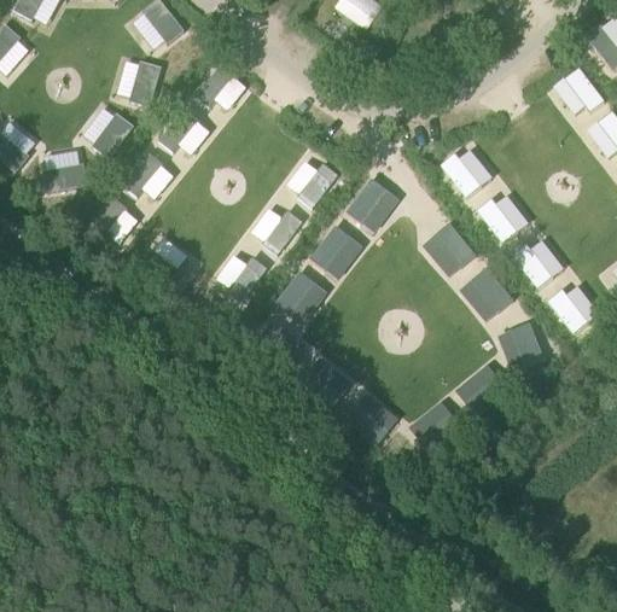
[(44,45),(57,25),(18,0),(11,0),(0,17),(44,45)]
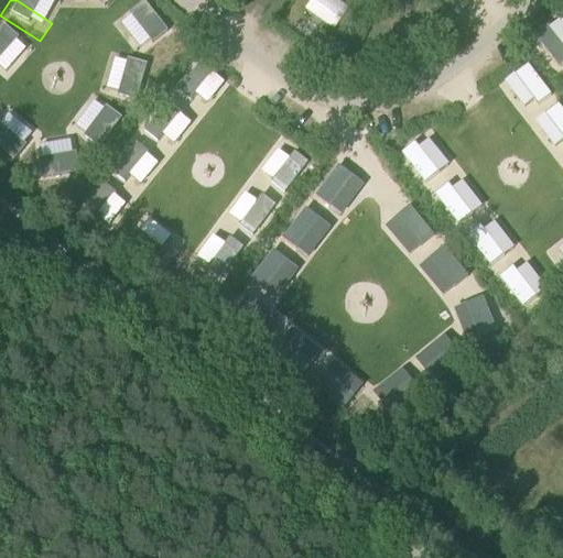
[(301,0),(300,1),(332,25),(348,4),(343,0),(301,0)]
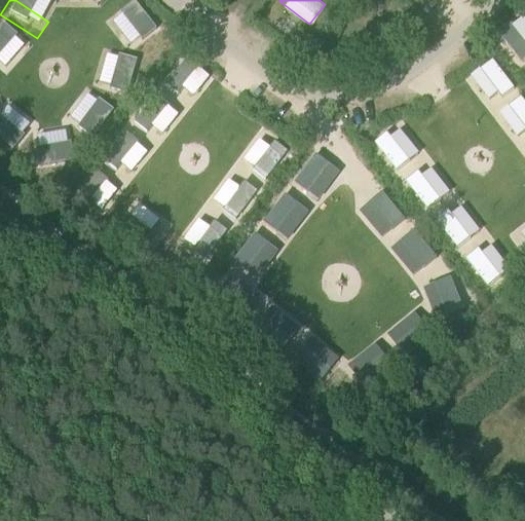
[(155,52),(172,28),(134,2),(116,27),(155,52)]
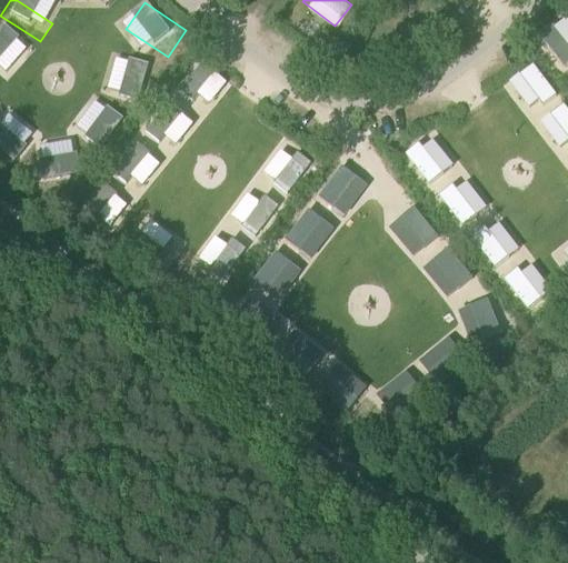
[(567,13),(541,39),(567,66),(567,13)]
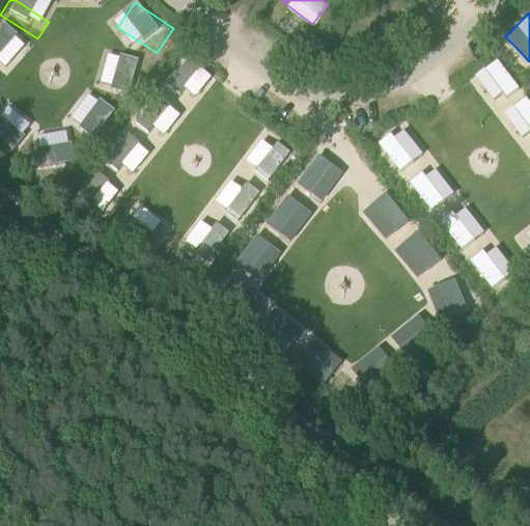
[(0,26),(0,38),(20,56),(29,45),(3,23),(0,26)]
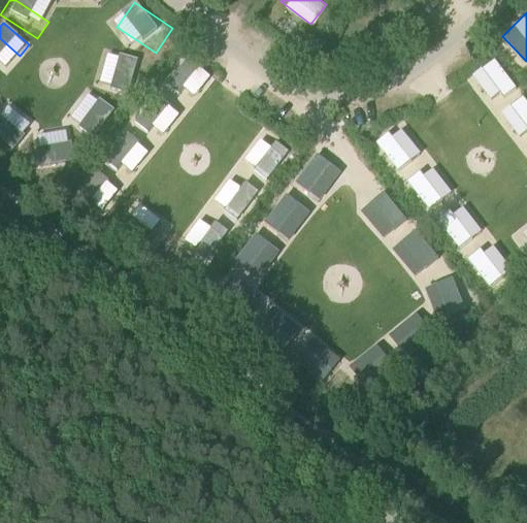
[(91,65),(117,85),(126,73),(132,77),(141,66),(109,41),(91,65)]
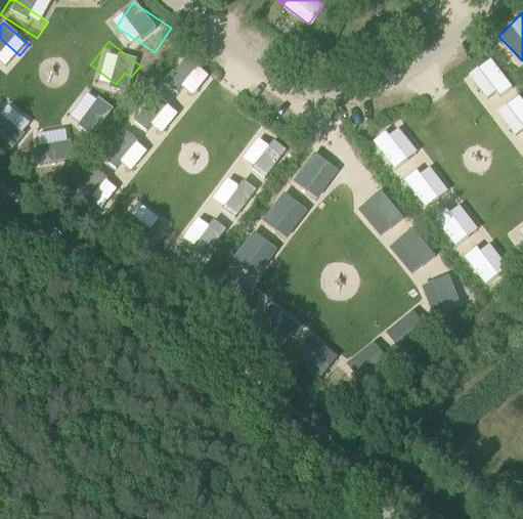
[(7,42),(2,47),(0,45),(0,76),(20,56),(7,42)]
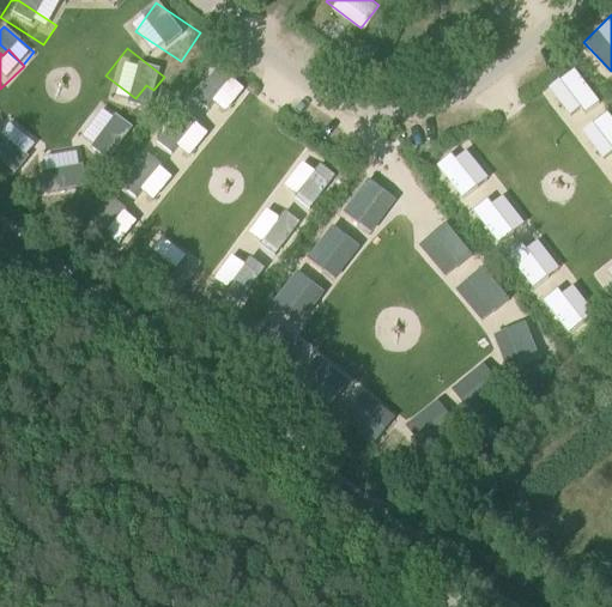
[(591,83),(580,65),(532,93),(543,111),(591,83)]
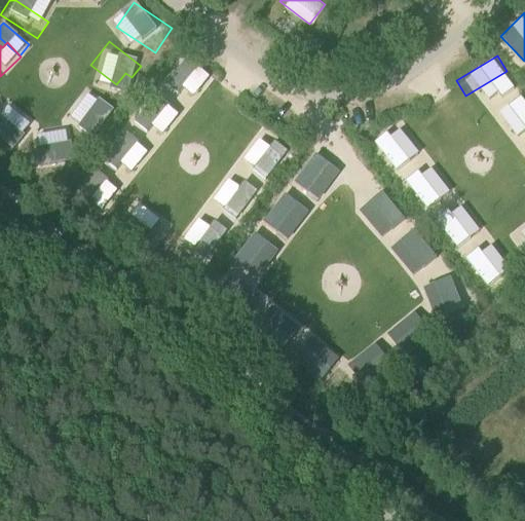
[(180,109),(201,89),(178,64),(156,84),(180,109)]
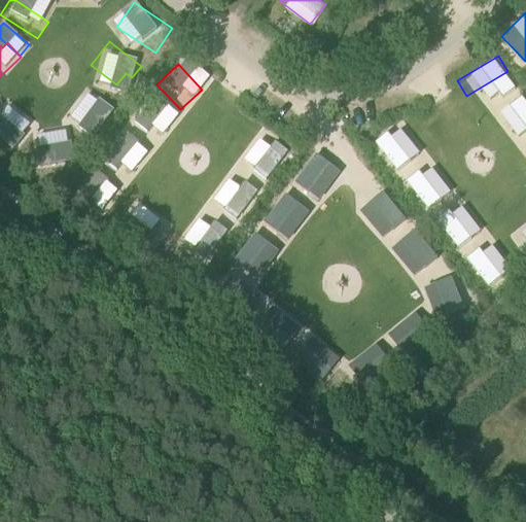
[(101,120),(112,108),(80,78),(69,92),(101,120)]
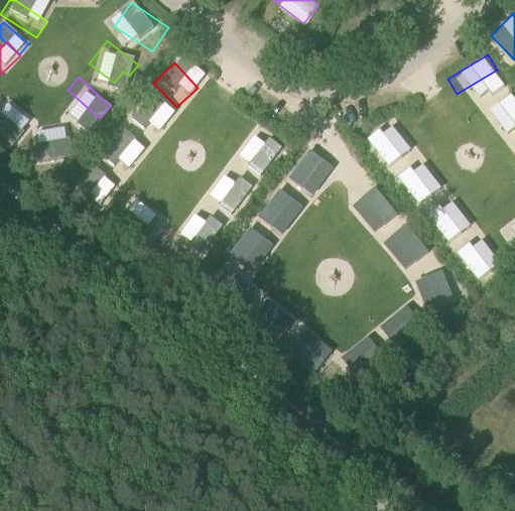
[(17,102),(0,132),(0,134),(19,145),(37,113),(17,102)]
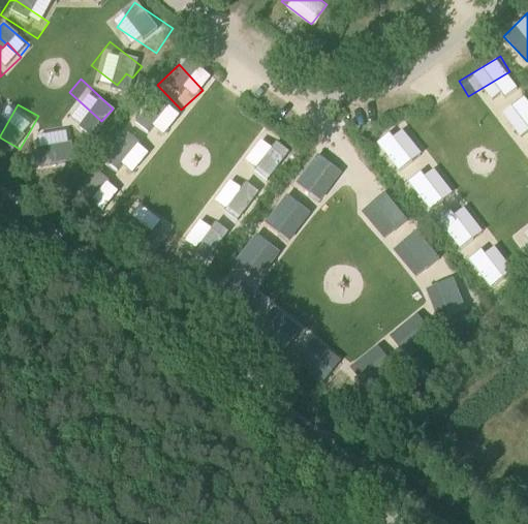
[(155,142),(173,121),(162,113),(145,133),(155,142)]
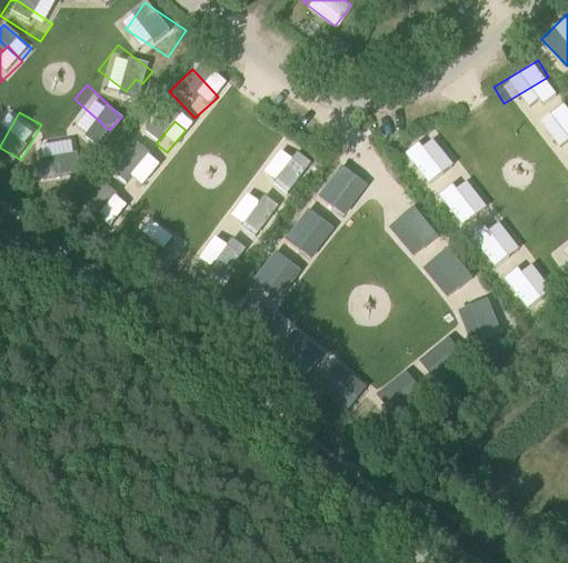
[(251,156),(291,188),(315,159),(276,127),(251,156)]
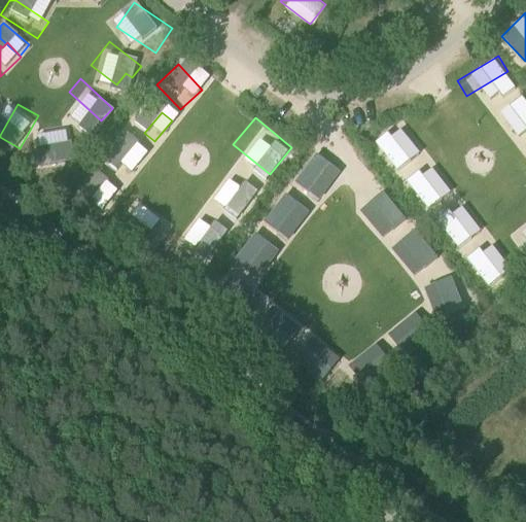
[(424,127),(389,153),(399,166),(434,138),(424,127)]
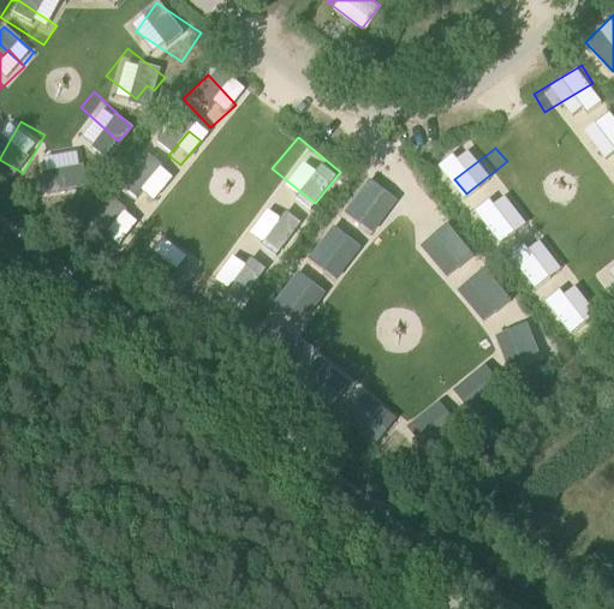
[(133,166),(123,181),(158,207),(168,191),(133,166)]
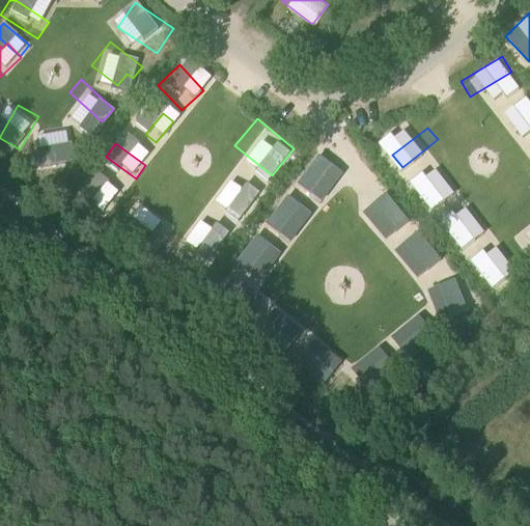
[(313,157),(277,197),(308,224),(343,184),(313,157)]
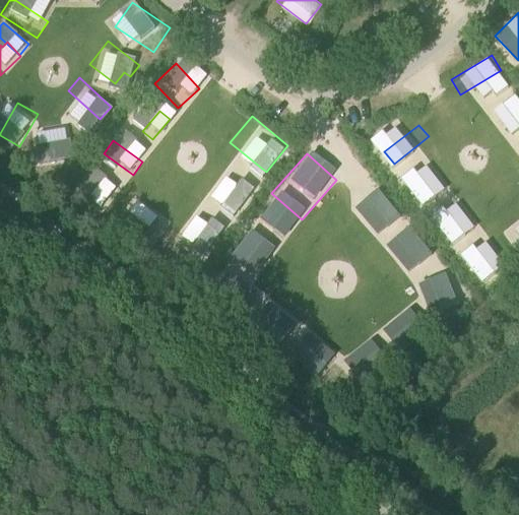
[(423,206),(456,180),(439,158),(405,185),(423,206)]
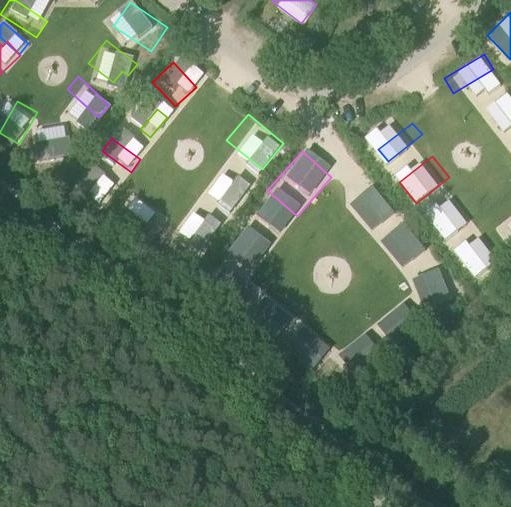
[(75,182),(103,208),(120,190),(91,164),(75,182)]
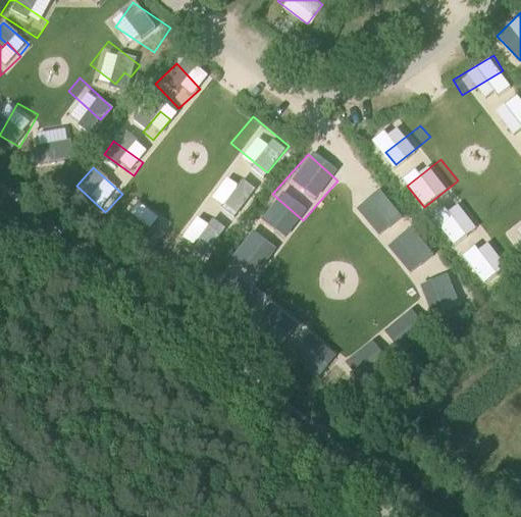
[(217,205),(211,213),(224,223),(248,194),(212,167),(196,189),(217,205)]
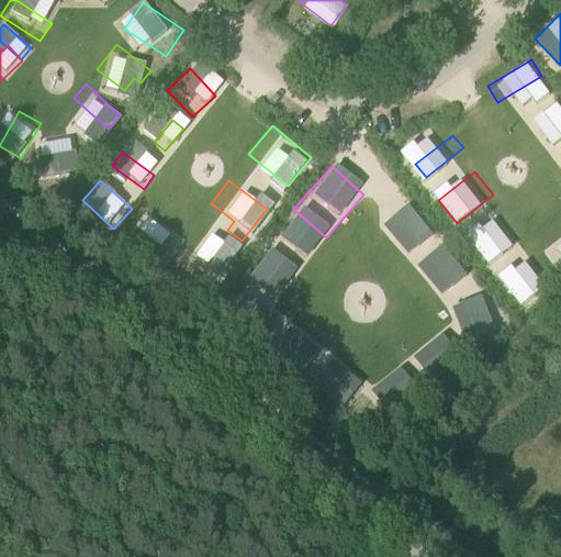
[(407,200),(373,222),(390,247),(424,224),(407,200)]
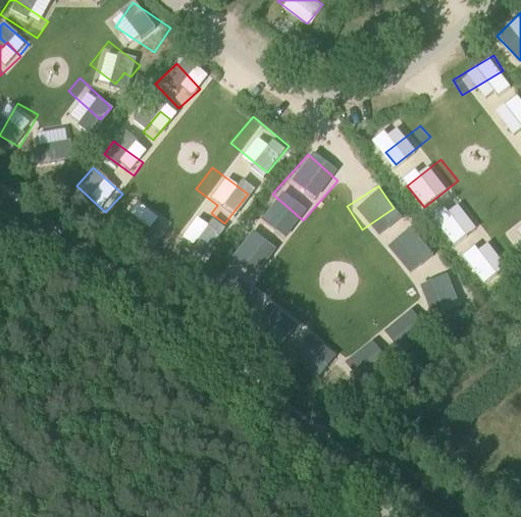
[(454,245),(483,220),(464,197),(441,215),(450,225),(443,230),(454,245)]
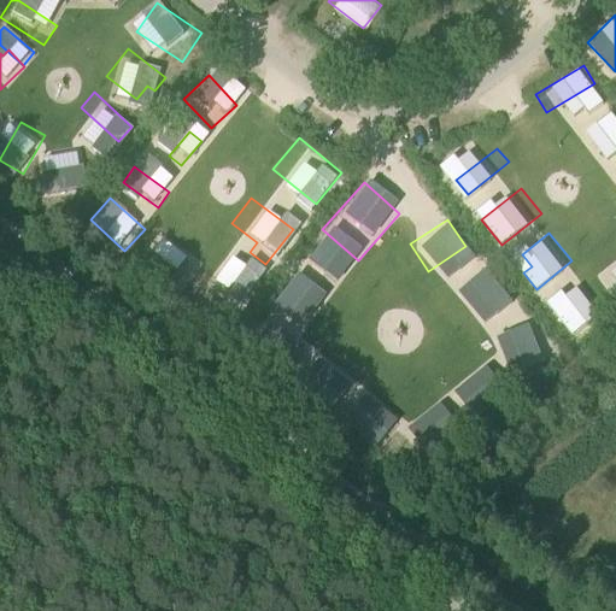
[(189,240),(158,277),(176,292),(207,256),(189,240)]
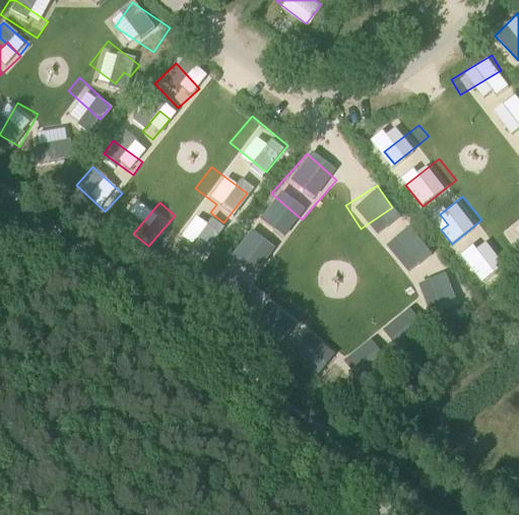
[(263,261),(293,227),(268,205),(239,239),(263,261)]
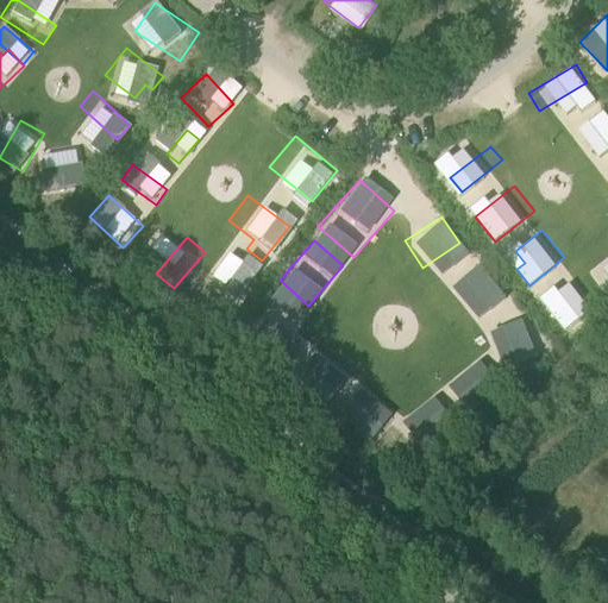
[(225,264),(207,283),(229,303),(248,284),(225,264)]
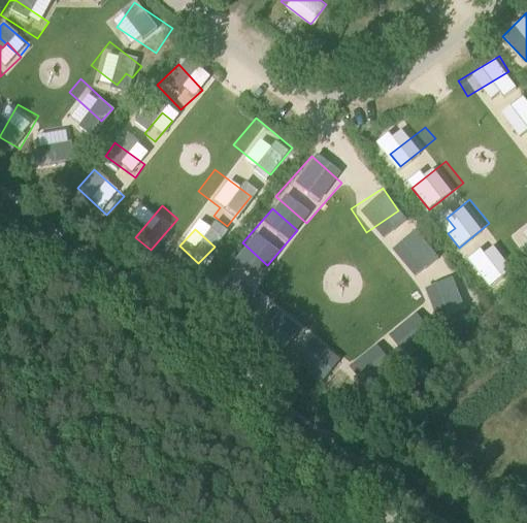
[(418,229),(380,250),(394,276),(418,264),(410,252),(425,243),(418,229)]
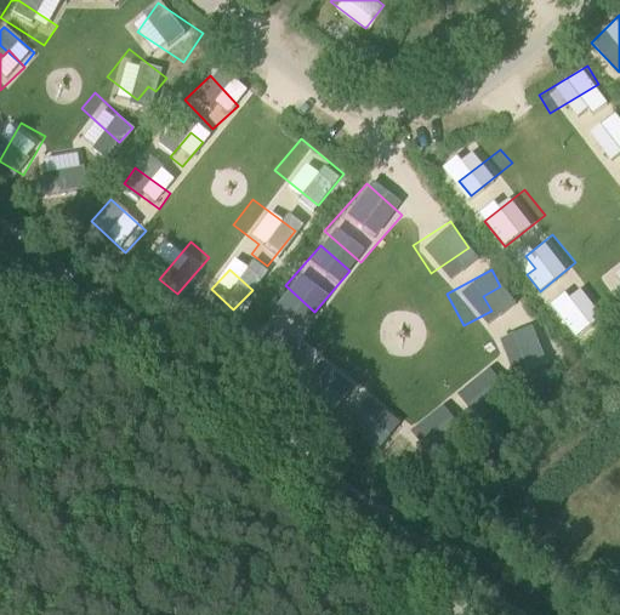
[(601,314),(614,306),(598,279),(570,296),(580,313),(595,303),(601,314)]
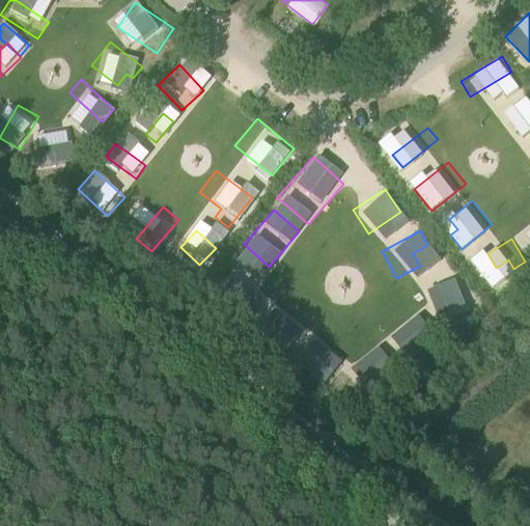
[(414,292),(424,305),(435,298),(443,309),(467,292),(448,267),(414,292)]
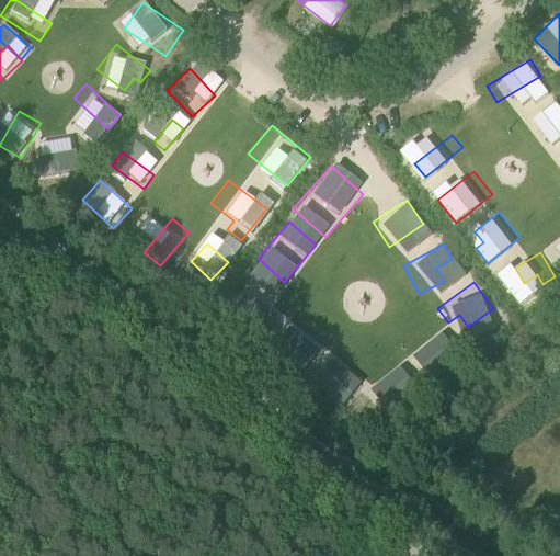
[(429,370),(454,348),(427,317),(412,330),(420,338),(409,348),(429,370)]
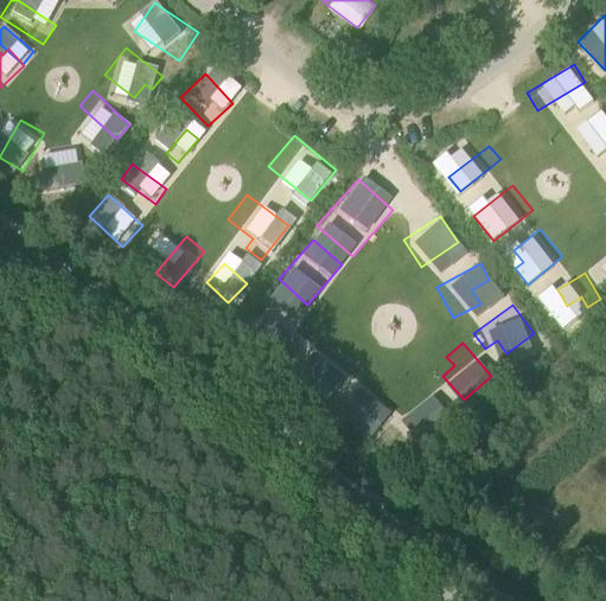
[(314,394),(335,368),(307,347),(287,372),(314,394)]
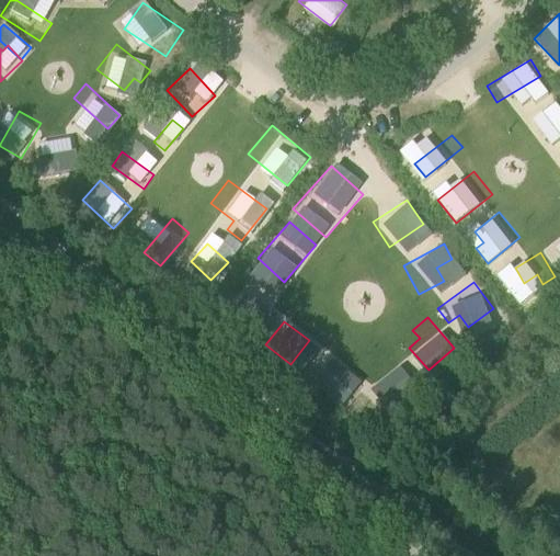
[(332,397),(363,363),(344,345),(313,379),(332,397)]
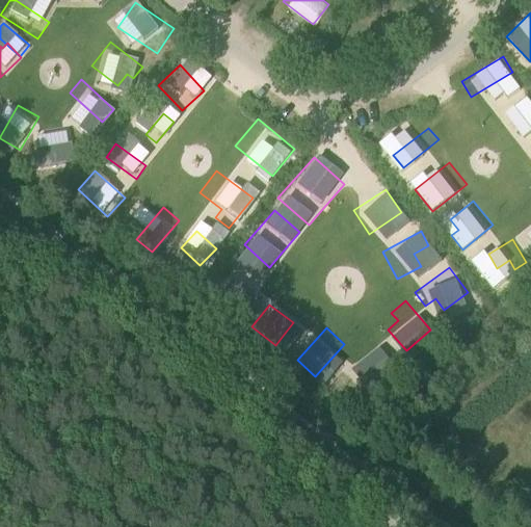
[(360,348),(332,375),(351,396),(379,369),(360,348)]
